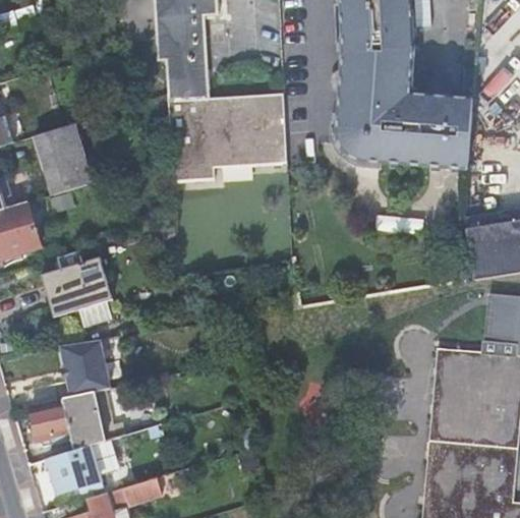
[(165,58),(161,0),(153,0),(154,14),(157,58),(165,58)]
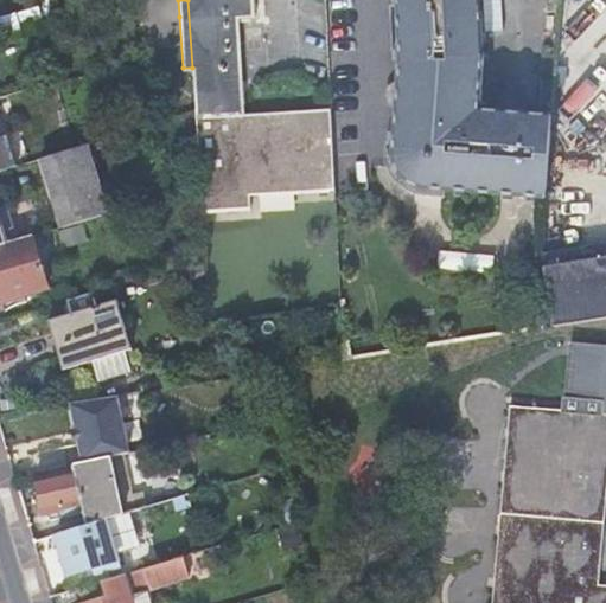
[(187,0),(192,68),(193,77),(196,111),(196,113),(201,185),(202,211),(250,207),(249,193),(333,187),(330,108),(243,114),(241,7),(257,7),(256,0),(187,0)]
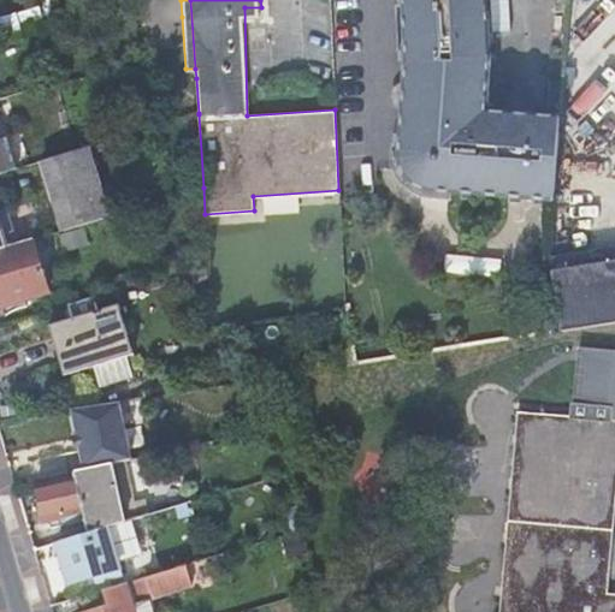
[(402,0),(406,58),(403,79),(402,108),(400,132),(398,153),(398,155),(398,158),(398,160),(400,162),(401,165),(401,167),(402,170),(403,172),(404,173),(406,176),(408,177),(409,179),(412,180),(413,182),(415,183),(418,185),(420,185),(423,186),(424,188),(426,188),(429,188),(431,189),(432,189),(450,190),(553,197),(559,116),(483,110),(488,57),(484,0),(402,0)]
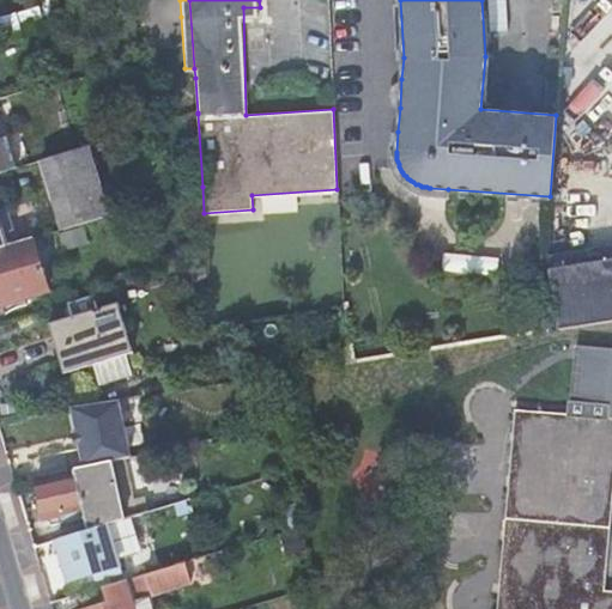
[(194,68),(185,68),(185,78),(195,78),(194,68)]
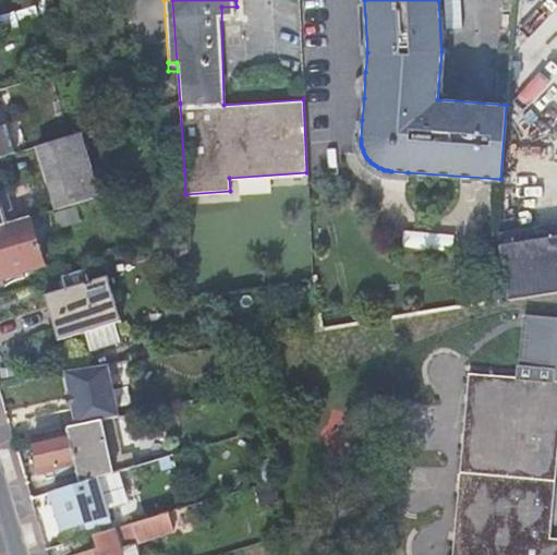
[(364,98),(365,72),(364,72),(360,73),(355,76),(353,80),(352,85),(353,89),(355,94),(359,96),(364,98)]
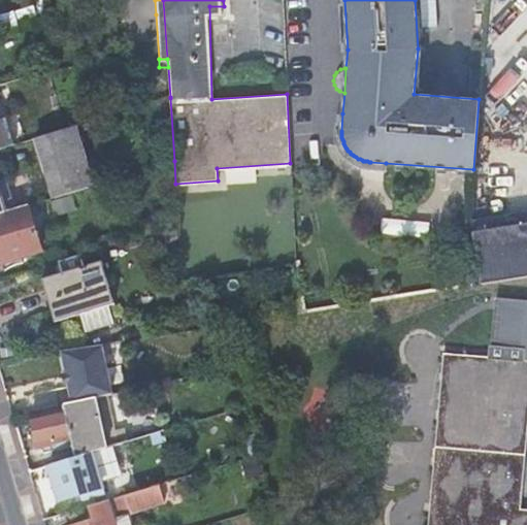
[(341,131),(342,113),(335,112),(333,131),(334,139),(337,149),(346,159),(357,166),(367,169),(385,170),(386,163),(370,162),(369,162),(367,161),(365,161),(363,161),(362,160),(360,159),(358,159),(356,157),(354,156),(353,155),(351,154),(350,152),(348,151),(347,149),(346,148),(344,145),(343,143),(343,141),(342,139),(341,137),(341,135),(341,133),(341,131)]
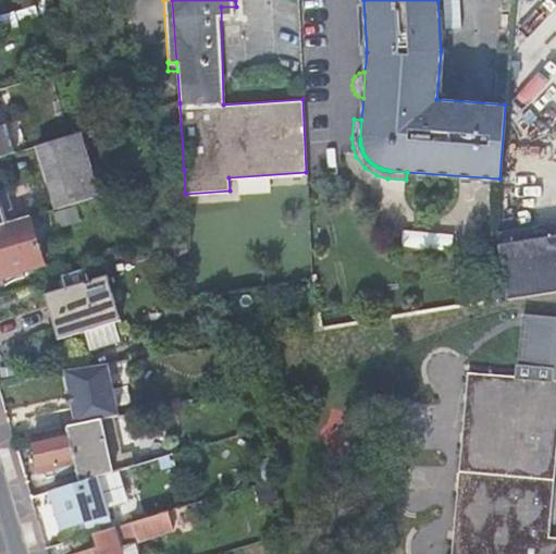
[(97,196),(77,132),(38,144),(57,207),(97,196)]
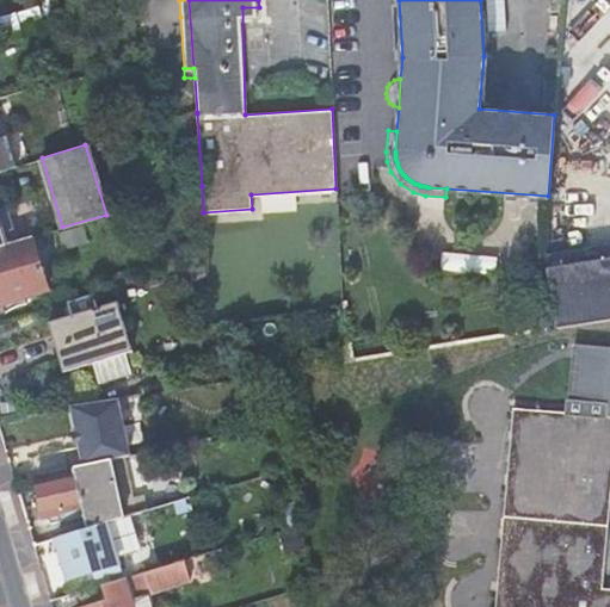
[(34,235),(6,243),(0,245),(0,302),(49,287),(34,235)]
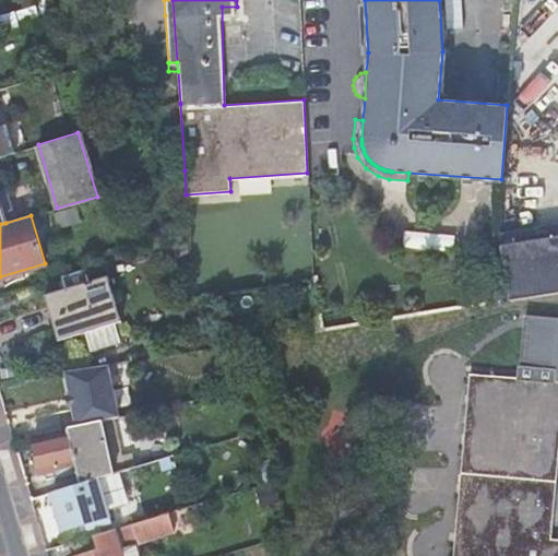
[(500,248),(557,238),(557,234),(499,244),(500,248)]
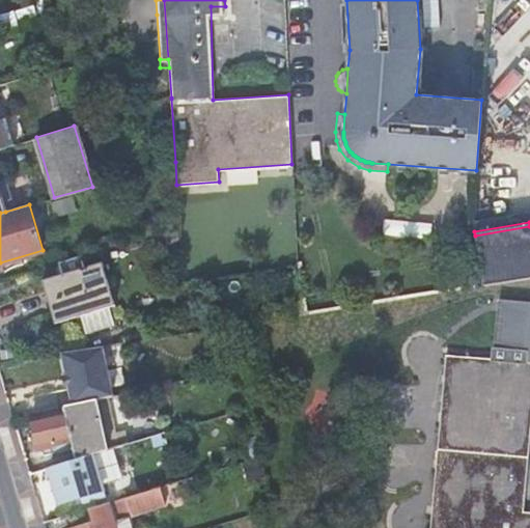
[(529,276),(529,226),(475,235),(481,284),(529,276)]
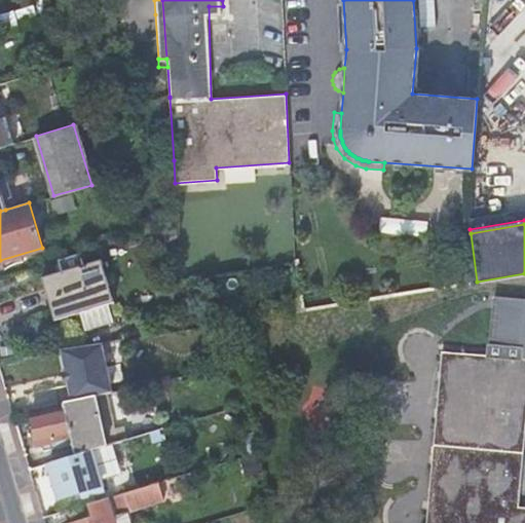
[(82,251),(62,257),(65,269),(45,275),(52,296),(59,318),(83,310),(88,328),(116,320),(111,301),(117,299),(104,257),(86,263),(82,251)]
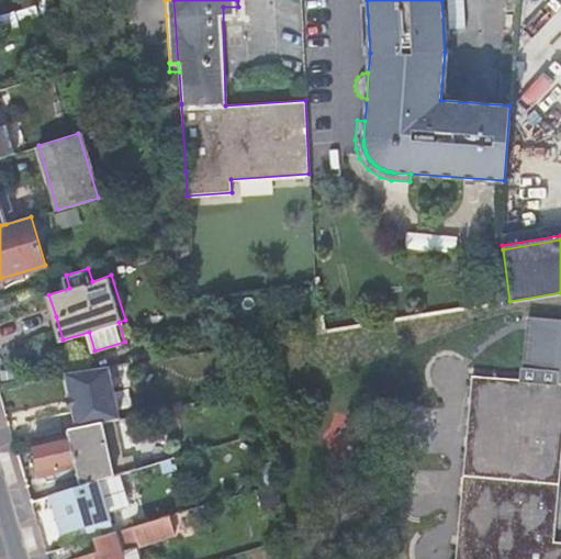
[(480,376),(462,558),(560,558),(560,543),(554,543),(560,481),(560,313),(533,311),(526,369),(560,372),(559,383),(525,380),(480,376)]
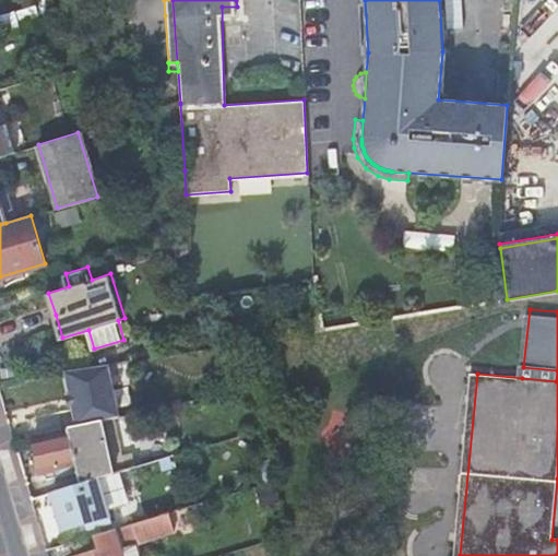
[(102,364),(60,370),(69,397),(78,424),(111,416),(118,414),(102,364)]
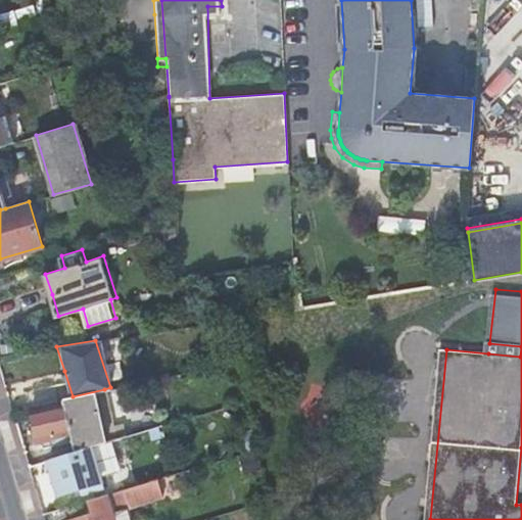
[(489,343),(488,353),(520,357),(521,346),(489,343)]
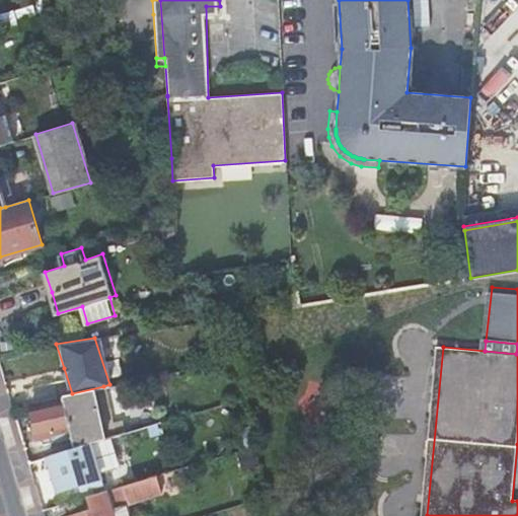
[(71,436),(74,446),(89,441),(105,437),(114,434),(103,386),(72,393),(62,395),(63,397),(30,406),(34,422),(38,438),(54,434),(55,440),(67,437),(71,436)]
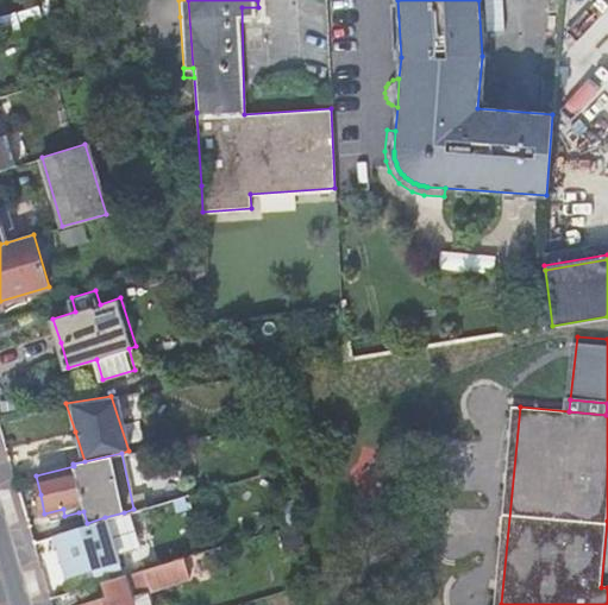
[(284,500),(288,522),(300,520),(299,498),(284,500)]
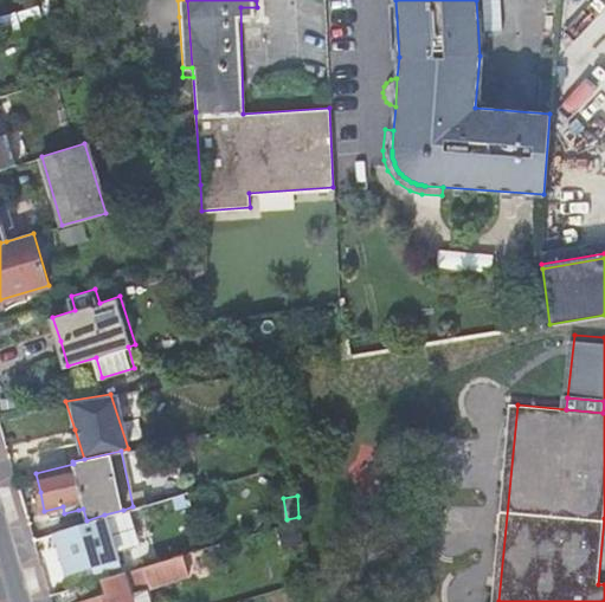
[(87,520),(56,530),(62,550),(68,570),(98,561),(100,567),(117,561),(114,549),(134,543),(123,510),(104,515),(87,520)]
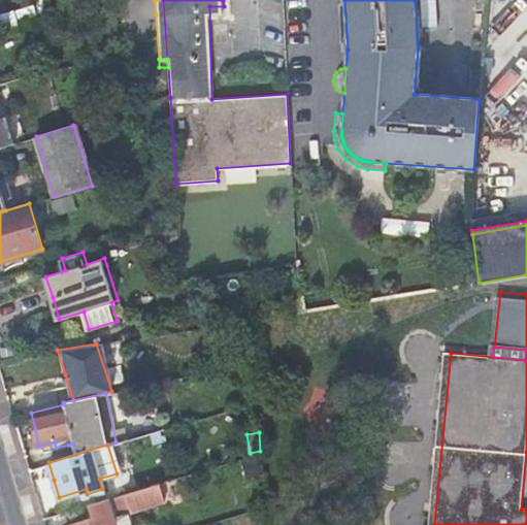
[(163,500),(158,483),(125,493),(112,497),(118,514),(130,511),(163,500)]
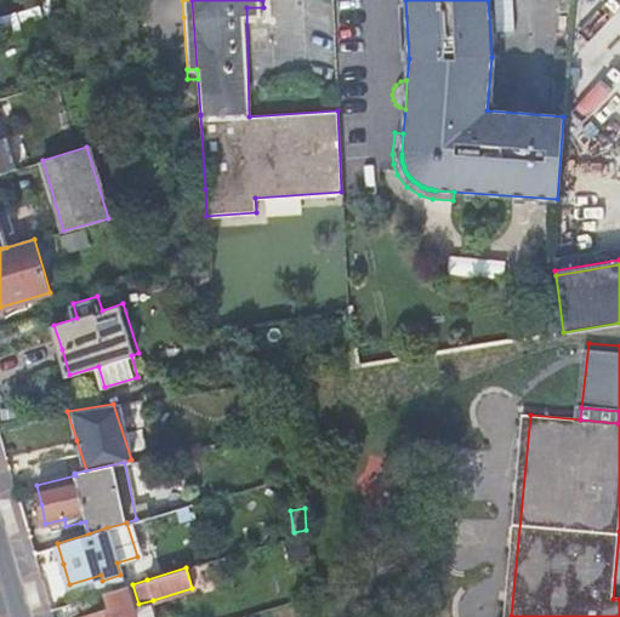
[(102,593),(77,600),(80,612),(78,612),(78,613),(81,612),(84,616),(81,616),(157,616),(153,600),(138,604),(130,606),(124,586),(102,593)]
